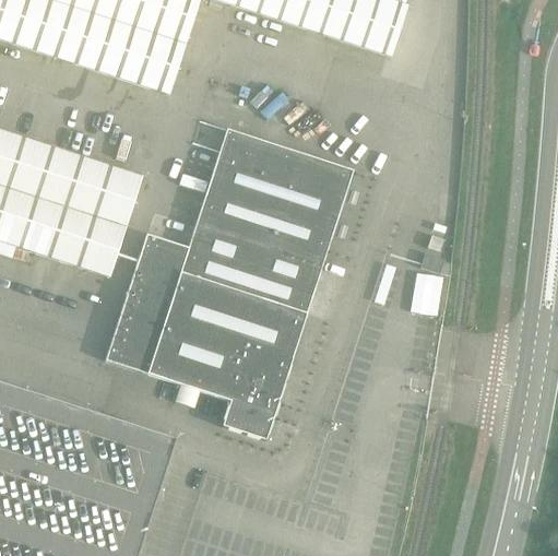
[(410,6),(392,0),(0,0),(0,37),(169,93),(199,0),(217,0),(392,58),(410,6)]
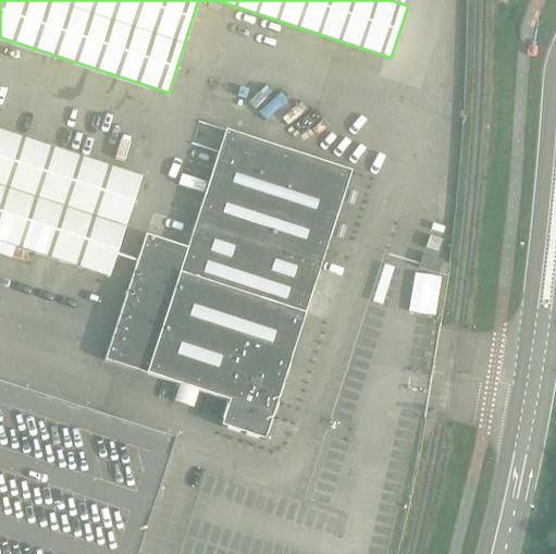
[(141,175),(0,128),(0,238),(109,275),(141,175)]
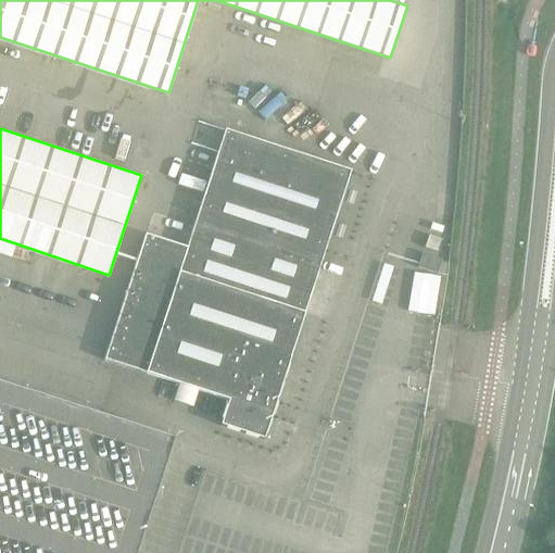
[(225,128),(187,246),(146,233),(104,359),(229,399),(221,424),(264,438),(351,170),(225,128)]
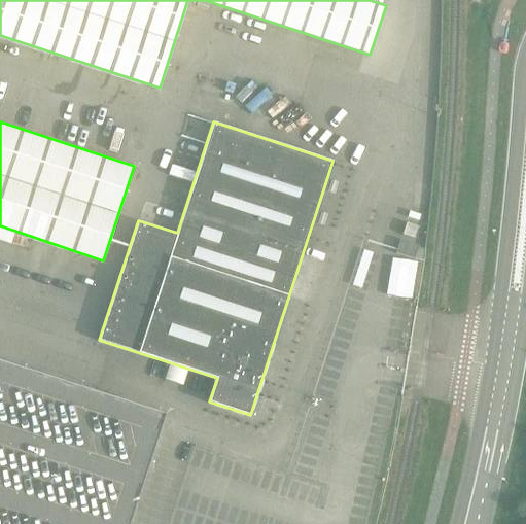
[(393,254),(389,291),(415,294),(419,257),(393,254)]
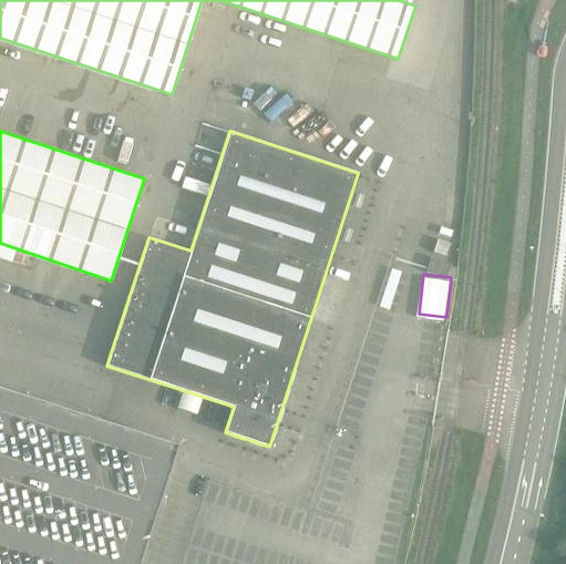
[(0,563),(133,563),(175,441),(0,383),(0,563)]
